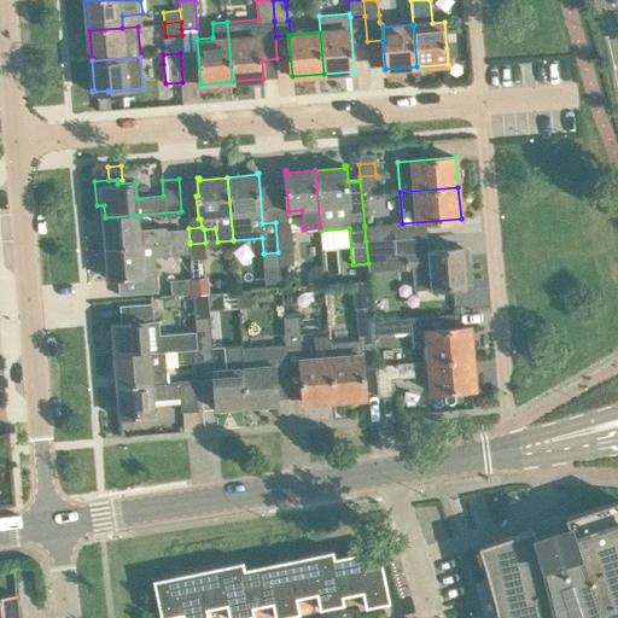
[(167,227),(139,229),(138,215),(105,217),(108,249),(190,242),(188,228),(167,229),(167,227)]
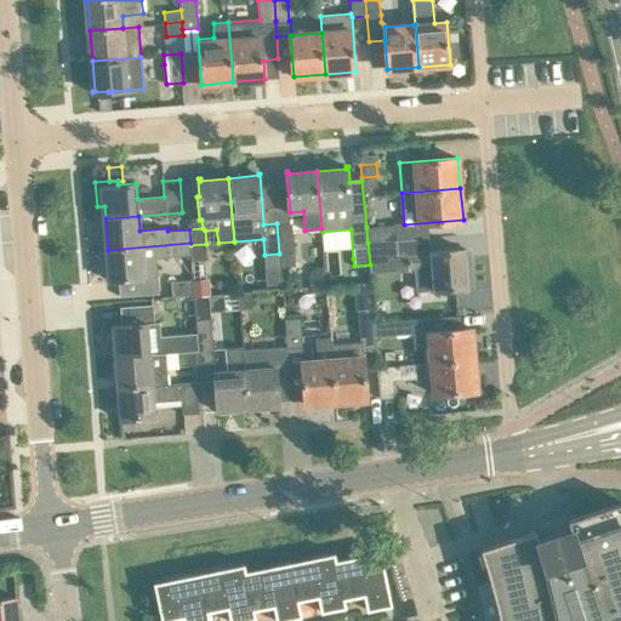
[(280,267),(296,266),(292,222),(277,223),(279,254),(280,267)]
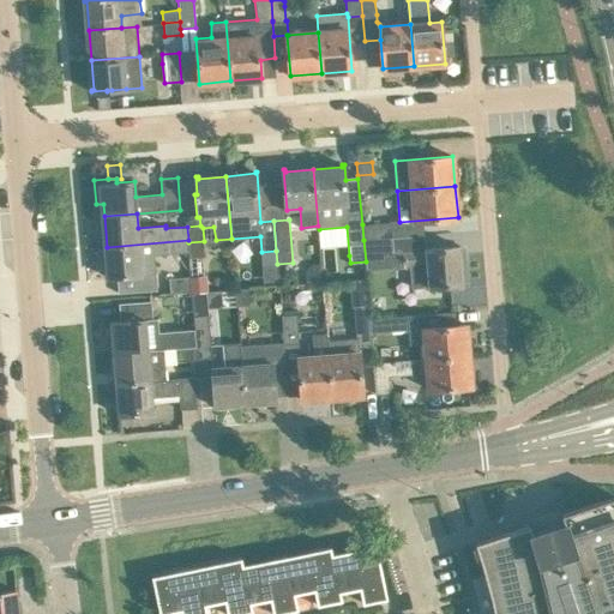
[(363,240),(392,238),(391,222),(362,224),(363,240)]
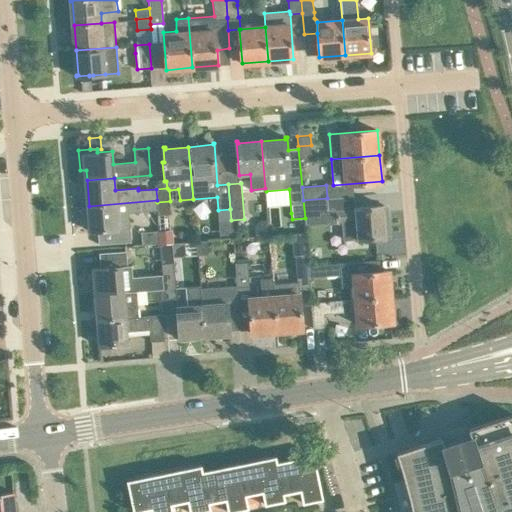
[(327,198),(303,200),(305,218),(305,226),(342,222),(344,240),(358,238),(358,239),(366,239),(386,237),(386,236),(391,235),(389,217),(385,217),(384,205),(328,210),(327,198)]
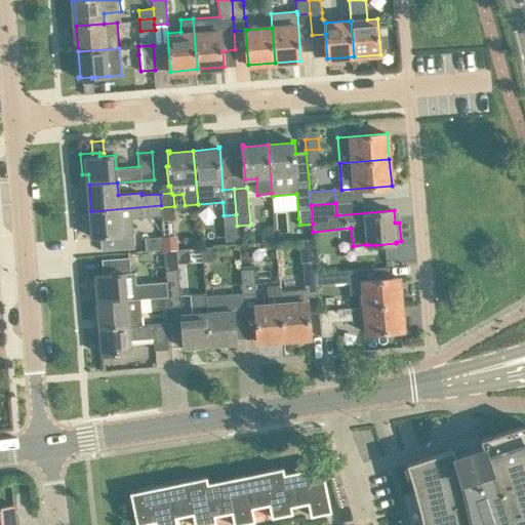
[(132,217),(161,215),(161,205),(91,211),(93,236),(91,236),(92,237),(101,236),(102,250),(122,248),(134,248),(132,217)]
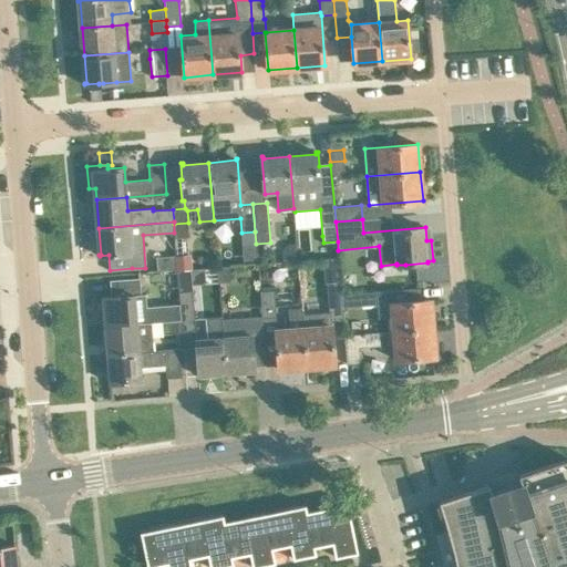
[(287,245),(281,250),(282,258),(297,257),(296,244),(287,245)]
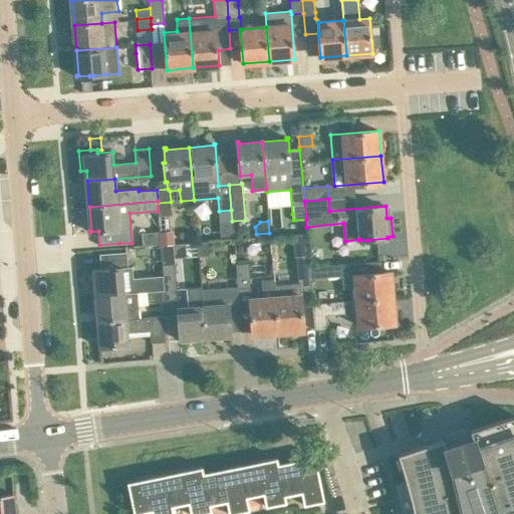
[(159,232),(160,244),(160,245),(173,244),(175,244),(174,230),(159,232)]
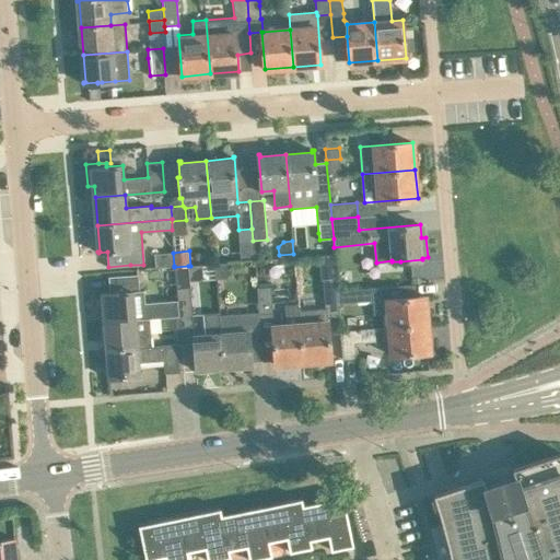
[(226,263),(213,264),(216,279),(228,278),(226,263)]
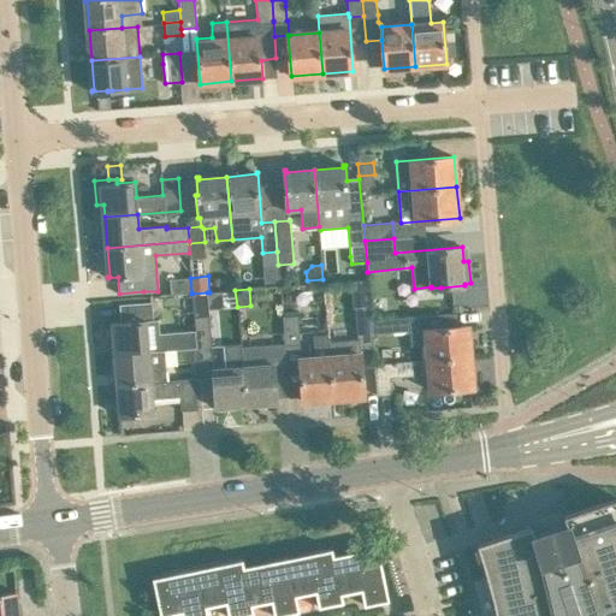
[(207,292),(191,294),(195,321),(196,330),(199,348),(200,360),(214,359),(212,347),(207,292)]
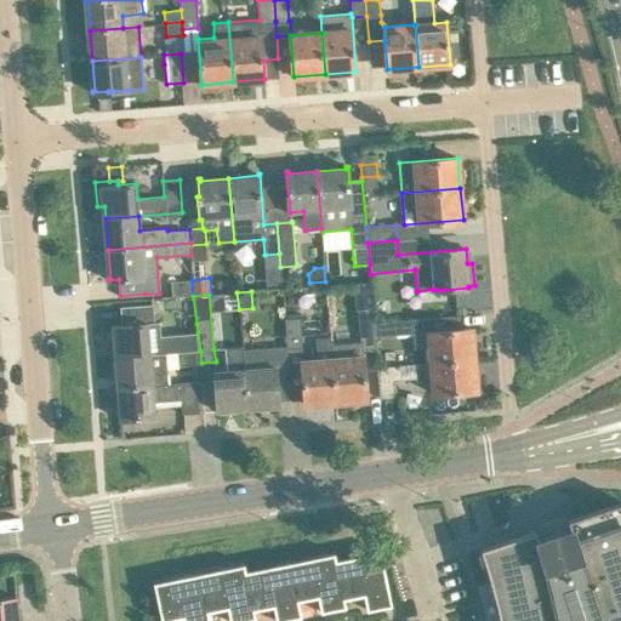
[(123,325),(113,325),(113,326),(114,326),(117,358),(166,353),(177,352),(200,351),(198,332),(161,336),(160,323),(154,323),(153,306),(146,306),(121,307),(123,325)]
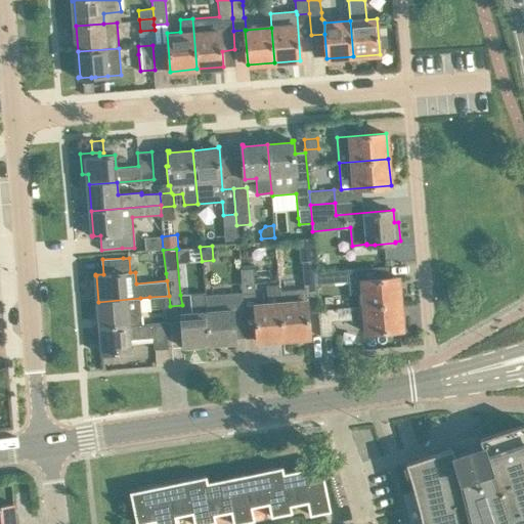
[(317,294),(317,284),(315,271),(314,261),(302,262),(305,295),(307,295),(317,294)]
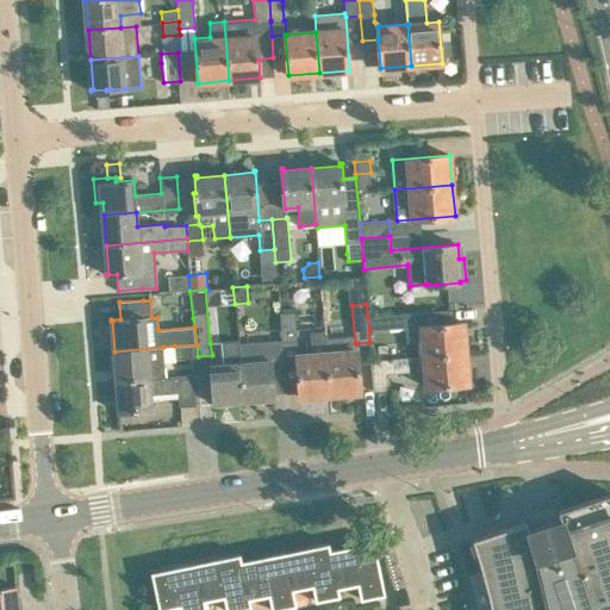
[(296,312),(280,313),(282,340),(282,341),(297,340),(296,312)]
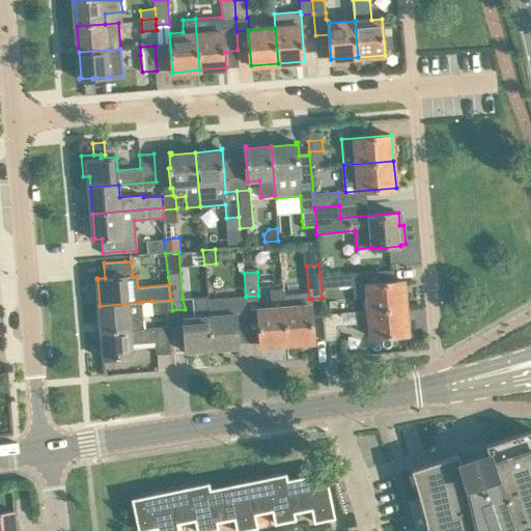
[(369,311),(406,307),(403,281),(369,283),(369,272),(348,273),(319,275),(322,287),(354,285),(355,298),(368,297),(369,311)]
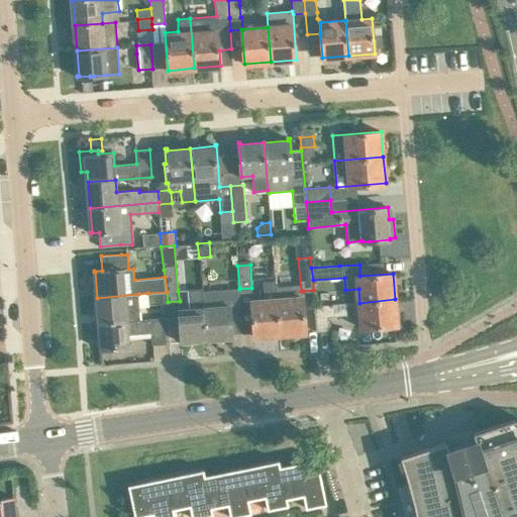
[(280,334),(277,287),(276,281),(263,282),(265,300),(251,301),(254,336),(280,334)]
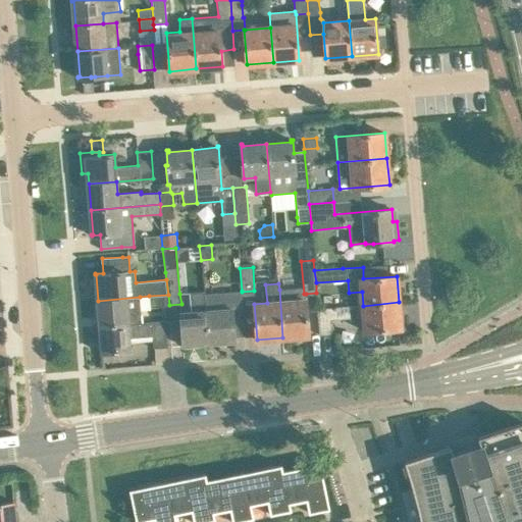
[(303,288),(279,290),(282,337),(309,335),(307,315),(306,294),(304,294),(303,288)]
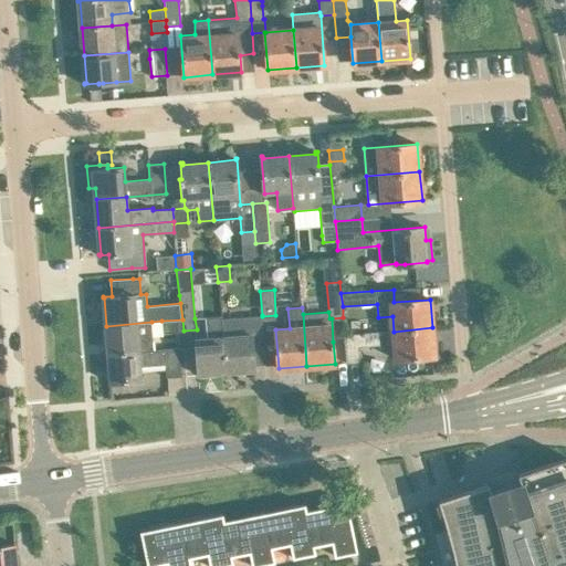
[(263,331),(262,315),(222,318),(222,315),(221,316),(226,371),(252,369),(253,370),(254,370),(254,365),(266,364),(263,331)]
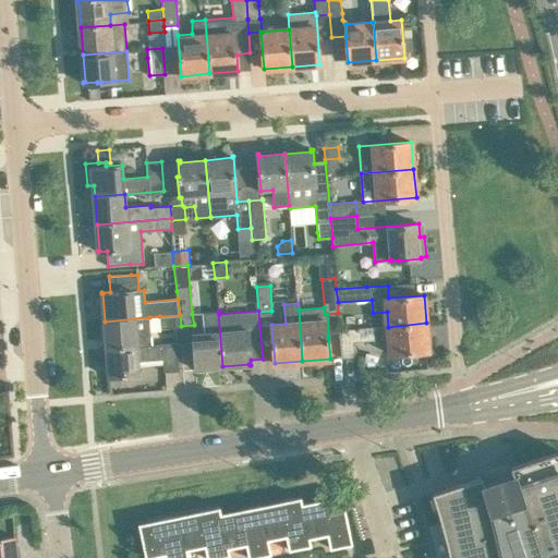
[(197,368),(222,366),(218,312),(203,313),(205,332),(193,334),(195,370),(197,370),(197,368)]
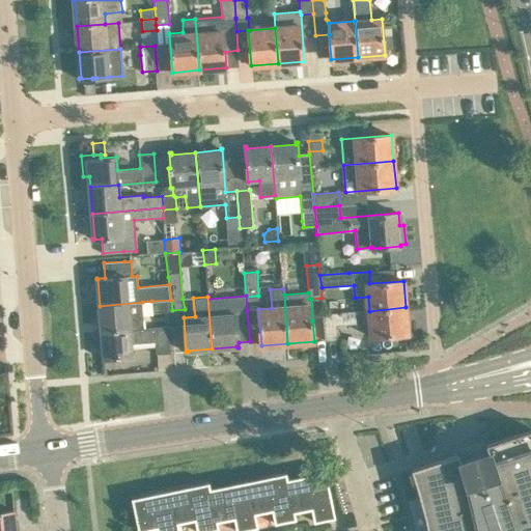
[(152,312),(172,310),(171,300),(151,301),(152,312)]
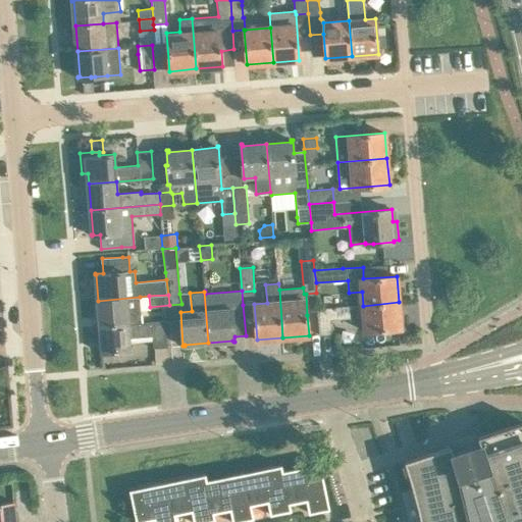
[(100,326),(142,322),(140,297),(98,301),(100,326)]
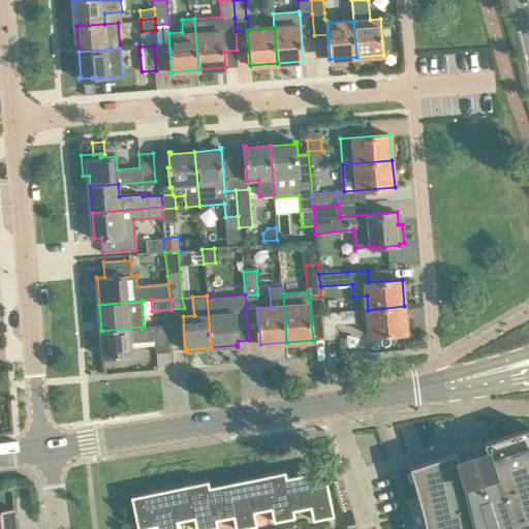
[(321,313),(322,318),(323,339),(336,338),(336,324),(369,321),(370,336),(406,333),(404,306),(368,310),(321,313)]
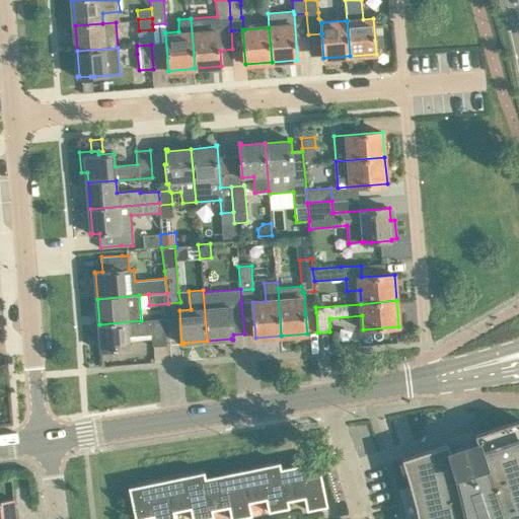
[(166,346),(165,325),(164,318),(141,320),(99,324),(101,349),(100,349),(101,360),(113,359),(113,350),(130,348),(129,336),(151,334),(153,347),(166,346)]
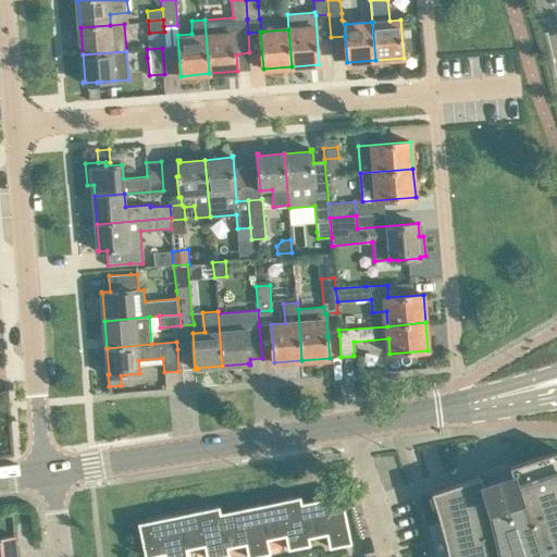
[(556,556),(556,449),(509,466),(512,474),(483,483),(481,475),(432,492),(436,505),(445,540),(448,556),(556,556)]
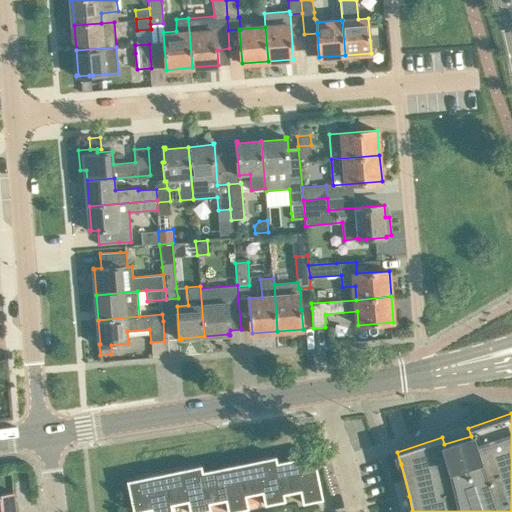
[(303,503),(323,498),(314,454),(277,461),(276,456),(203,471),(201,465),(127,480),(134,511),(151,508),(152,511),(173,511),(172,504),(188,500),(190,511),(195,511),(211,509),(209,502),(226,499),(228,511),(249,508),(246,495),(262,491),(265,504),(285,500),(284,493),(300,490),(303,503)]
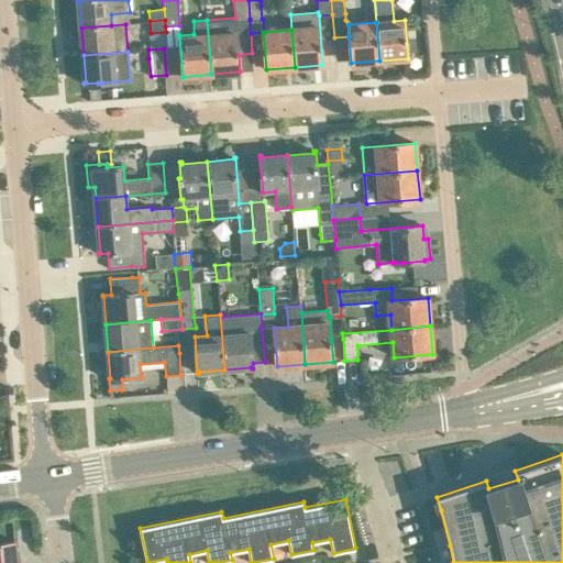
[(0,562),(18,562),(15,541),(0,543),(0,562)]
